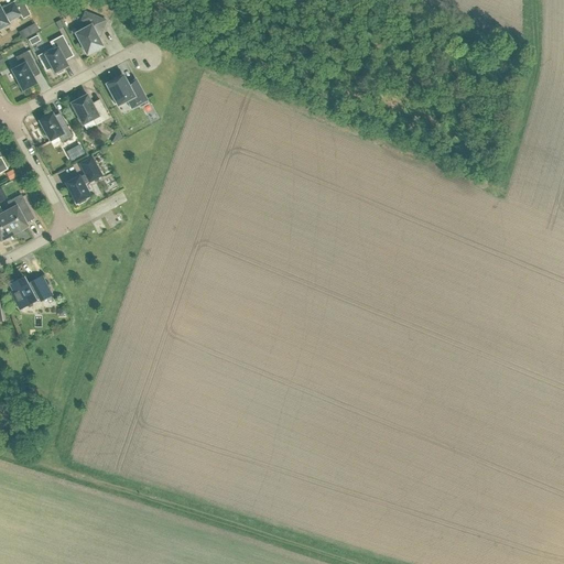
[(0,9),(0,29),(9,24),(8,22),(21,15),(14,3),(1,10),(0,9)]
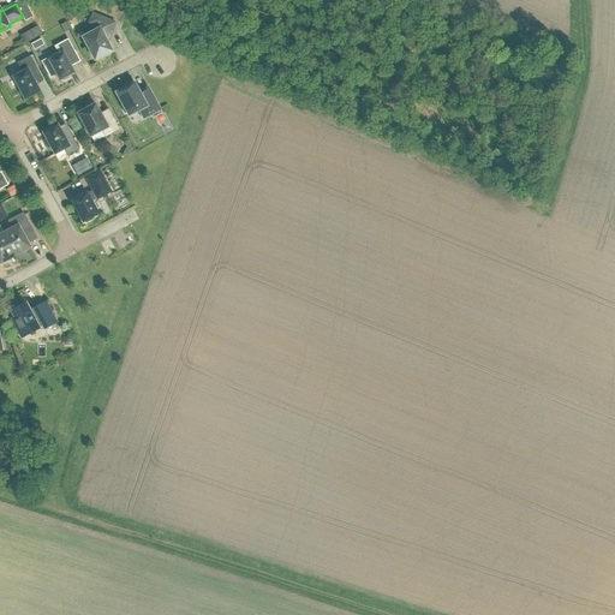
[(115,23),(93,13),(89,23),(94,25),(90,33),(83,37),(95,60),(105,55),(105,57),(114,52),(108,41),(115,23)]
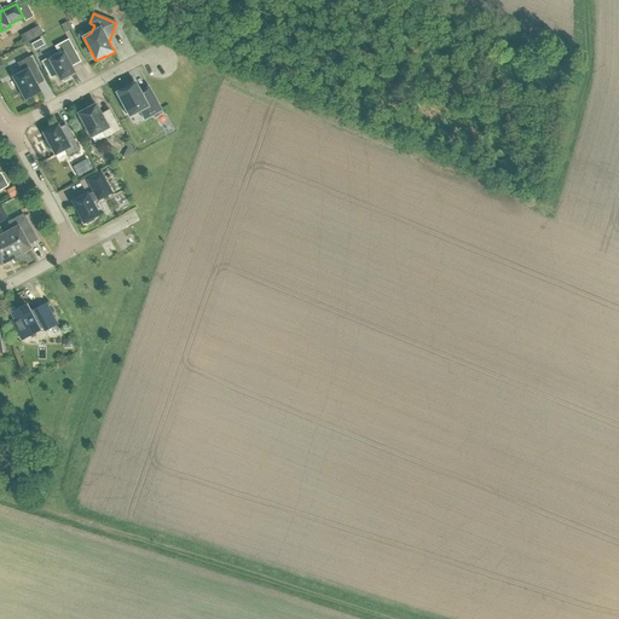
[(52,64),(45,68),(51,79),(58,75),(61,81),(62,80),(63,82),(70,79),(69,76),(75,73),(70,65),(74,63),(74,65),(81,62),(69,40),(57,46),(62,55),(59,56),(50,61),(52,64)]
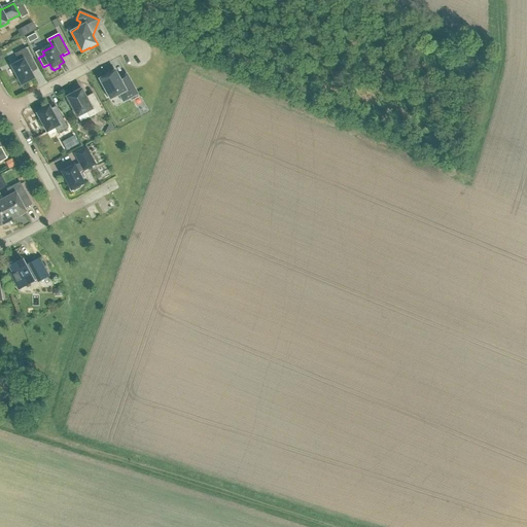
[(19,82),(21,82),(22,84),(34,78),(26,64),(33,60),(26,48),(15,54),(20,62),(11,66),(18,77),(16,79),(19,82)]
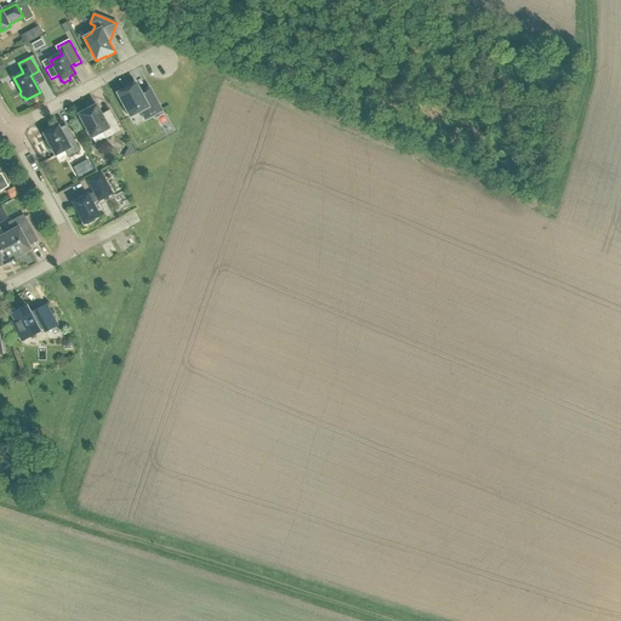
[(118,93),(125,107),(123,108),(126,115),(129,114),(130,117),(141,112),(146,120),(161,112),(149,89),(141,93),(136,84),(118,93)]
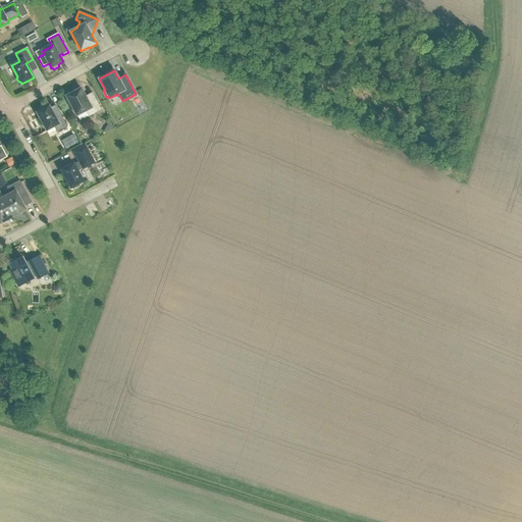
[(81,88),(66,96),(67,98),(65,99),(69,107),(71,106),(76,115),(86,111),(89,116),(102,109),(94,96),(87,100),(81,88)]
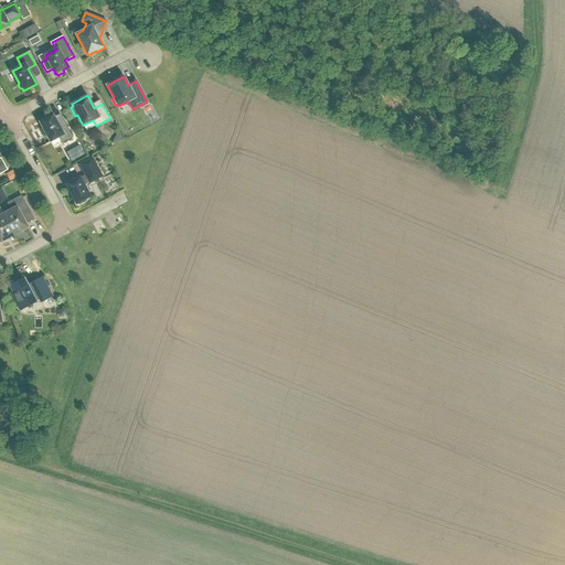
[(41,129),(44,136),(46,135),(51,141),(59,137),(62,142),(73,137),(65,123),(60,126),(53,114),(40,121),(43,128),(41,129)]
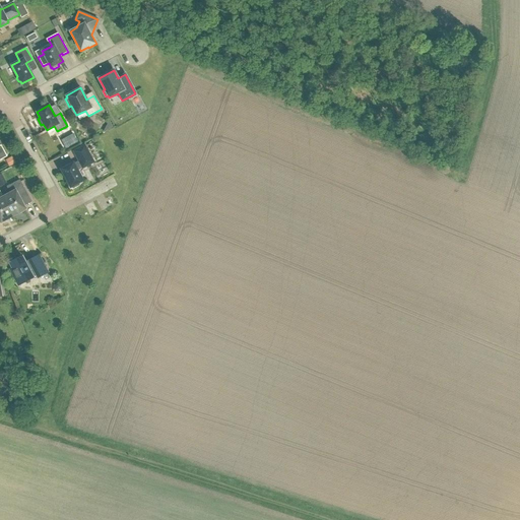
[(79,161),(74,165),(73,163),(61,170),(70,188),(72,187),(73,189),(79,185),(78,184),(83,181),(77,170),(82,168),(82,169),(93,163),(85,145),(73,151),(79,161)]
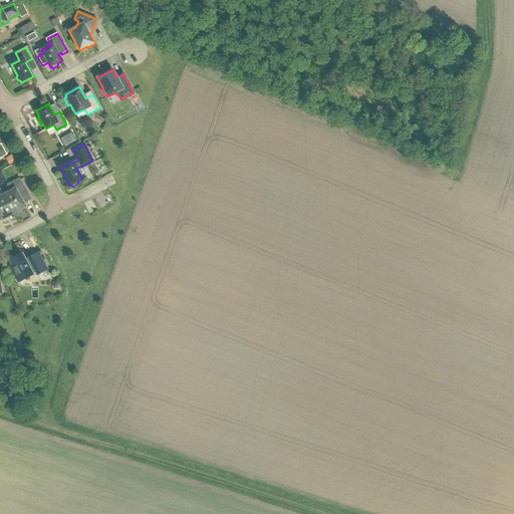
[(4,158),(8,165),(14,161),(10,155),(4,158)]
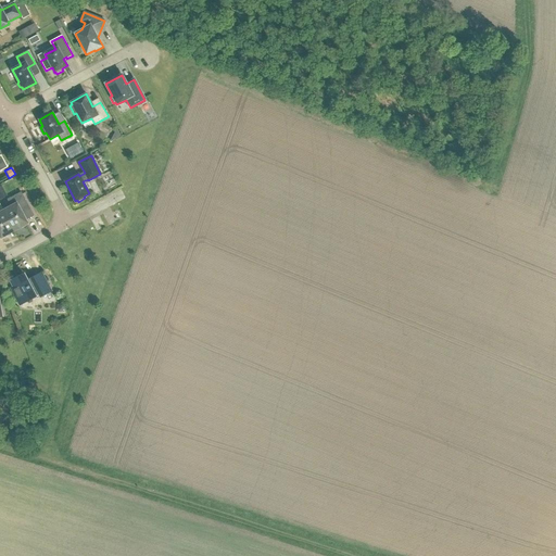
[(3,211),(14,230),(17,229),(20,230),(27,224),(21,212),(29,206),(21,192),(8,200),(11,206),(3,211)]
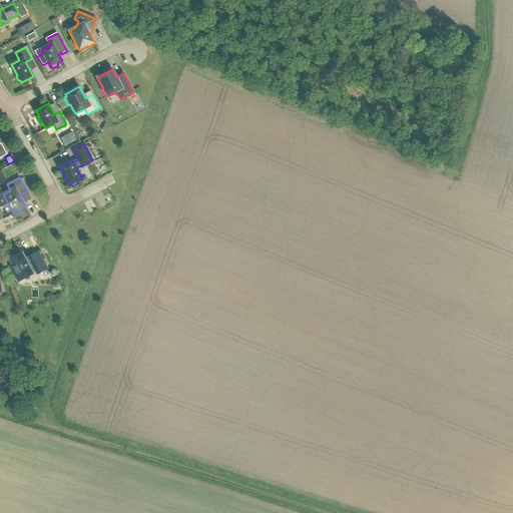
[(0,217),(1,219),(10,216),(9,214),(13,212),(3,194),(0,195),(0,217)]
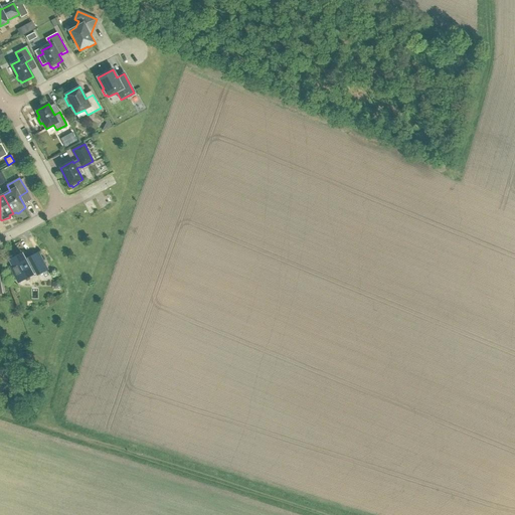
[(28,259),(28,260),(26,261),(22,253),(9,261),(12,266),(10,267),(18,283),(36,274),(37,276),(47,270),(38,252),(28,259)]
